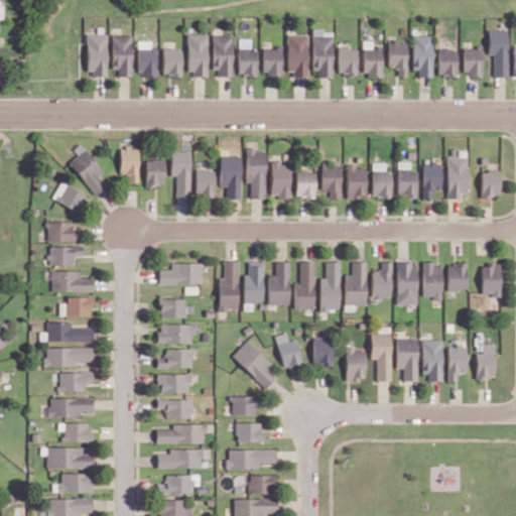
[(331,77),(331,35),(320,35),(320,27),(311,27),(311,77),(331,77)]
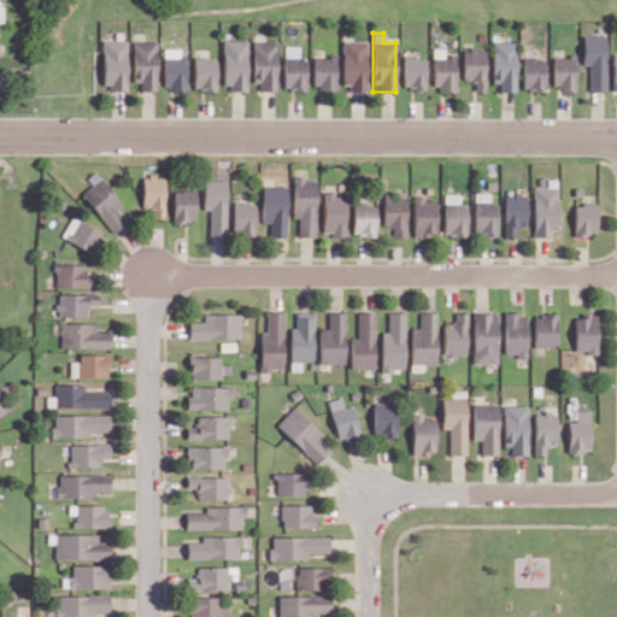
[(588,90),(605,90),(605,35),(582,35),(581,65),(588,65),(588,90)]
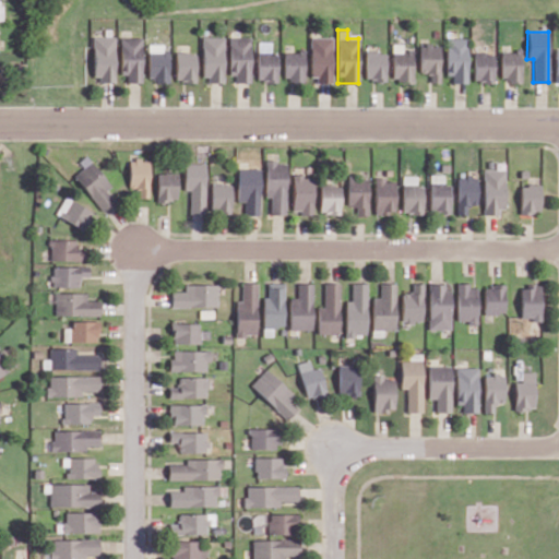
[(114,36),(93,36),(93,82),(114,82),(114,36)]
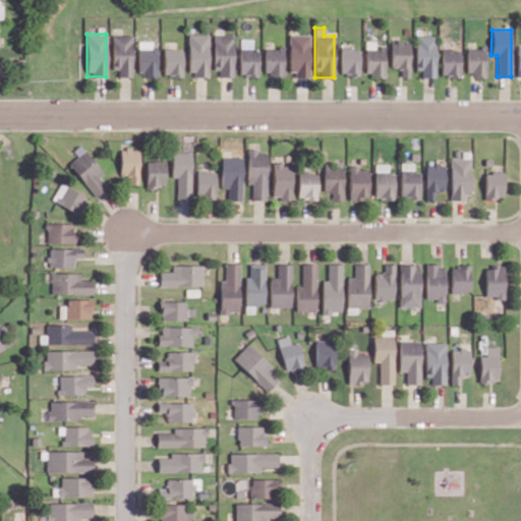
[(188,76),(208,76),(207,34),(187,35),(188,76)]
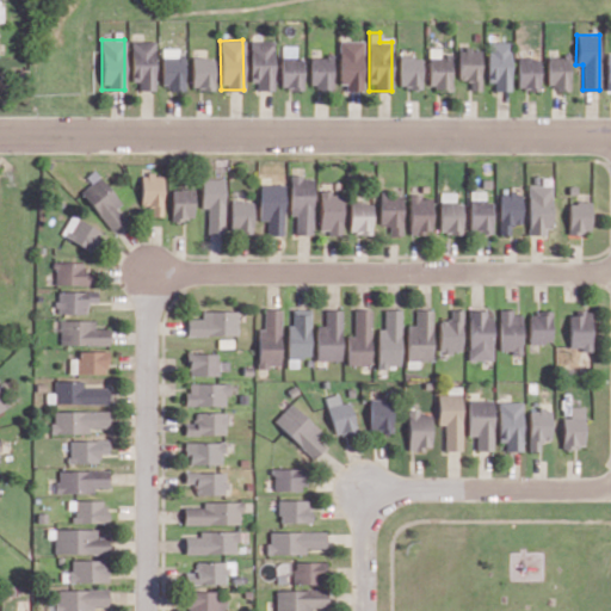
[(251,90),(272,90),(272,39),(250,41),(251,90)]
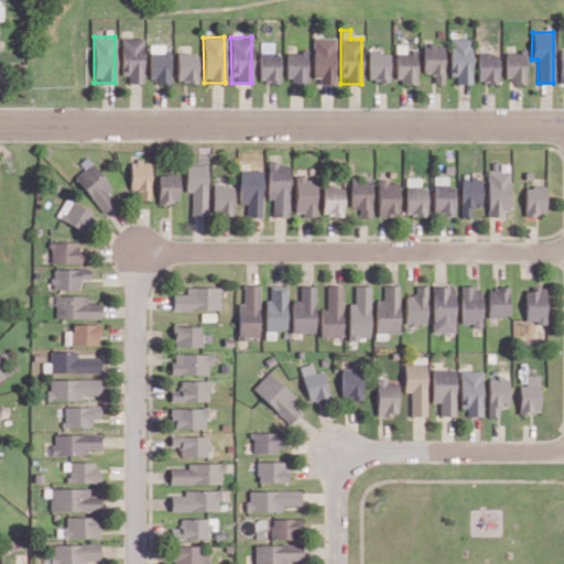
[(141,38),(120,38),(121,75),(127,75),(127,83),(142,83),(141,38)]
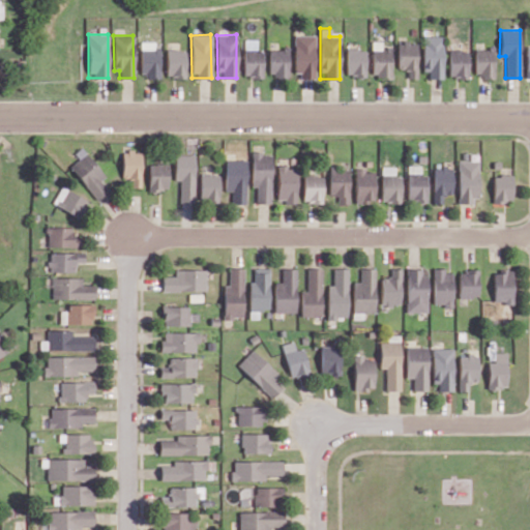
[(295,78),(315,78),(314,35),(294,35),(295,78)]
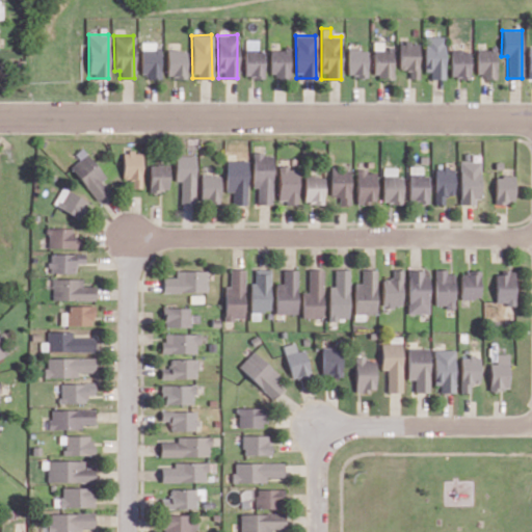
[(444,35),(423,36),(424,72),(429,72),(430,79),(445,78),(444,35)]
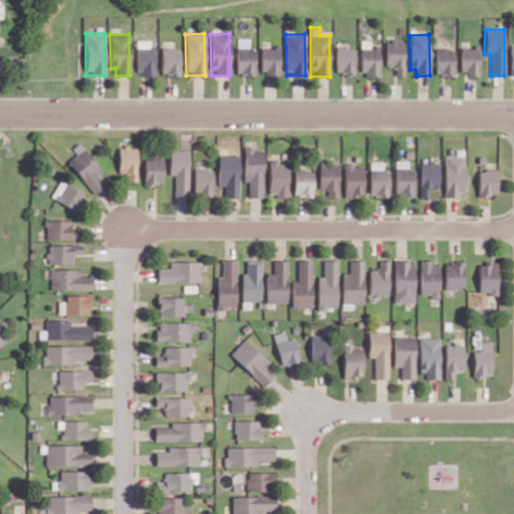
[(378,46),(369,46),(369,40),(360,40),(360,76),(379,76),(378,46)]
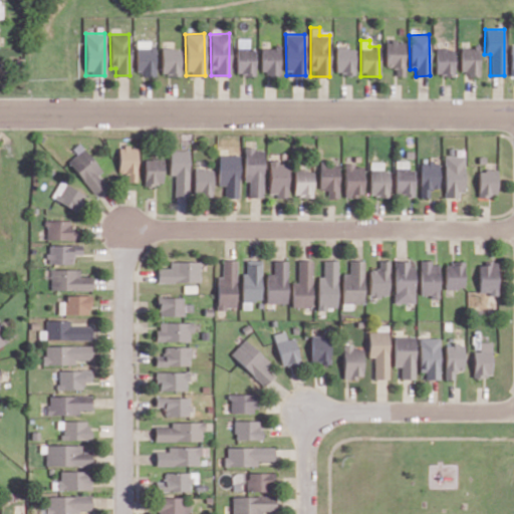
[(404,41),(384,41),(384,67),(394,67),(394,75),(404,76),(404,41)]
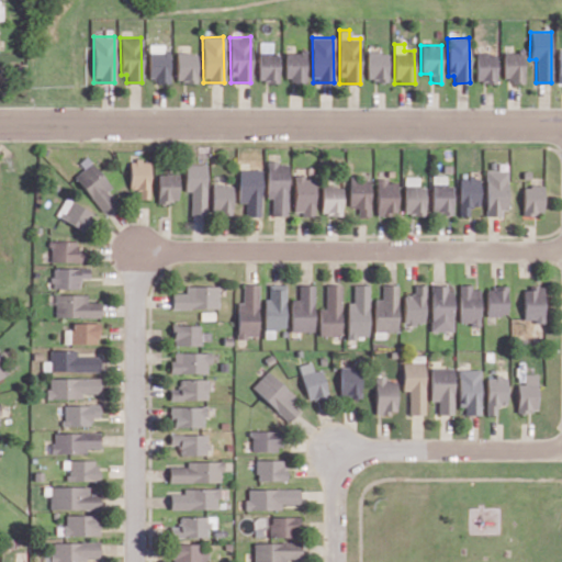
[(148,51),(147,81),(168,81),(168,51),(148,51)]
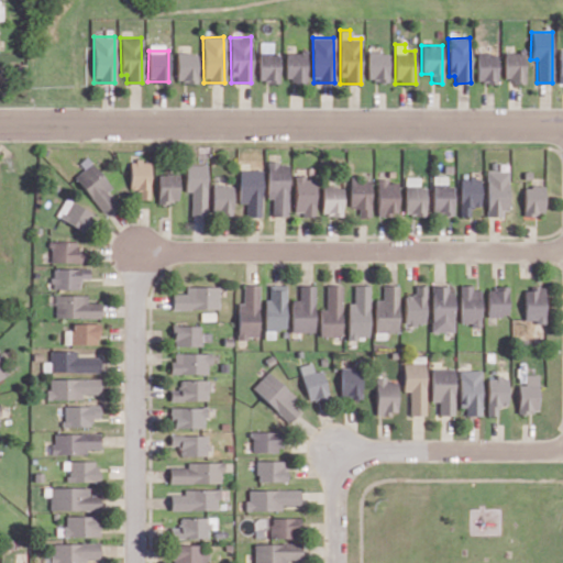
[(366,52),(367,81),(388,80),(387,51),(366,52)]
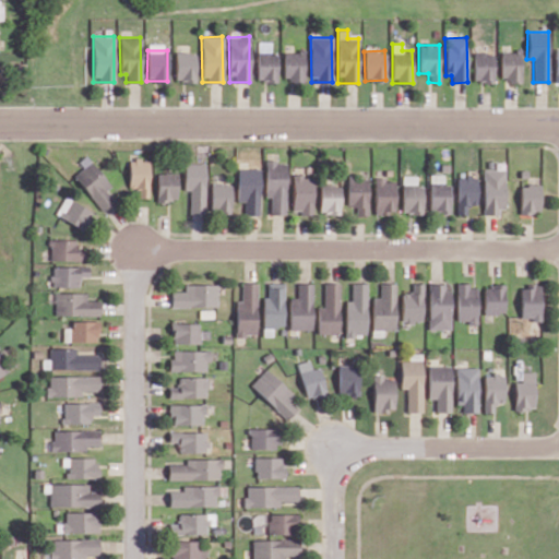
[(284,80),(304,80),(302,51),(283,51),(284,80)]
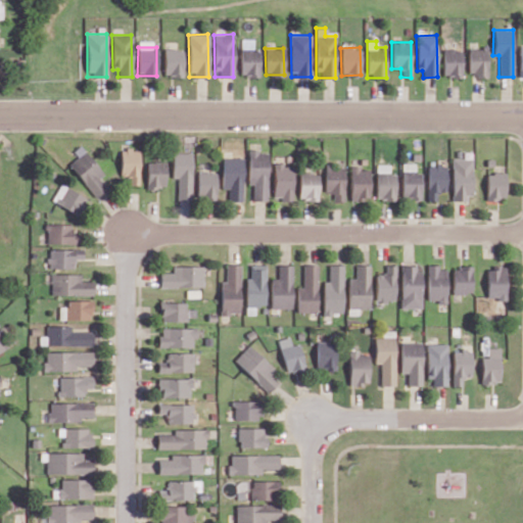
[(468,48),(468,76),(487,76),(486,48),(468,48)]
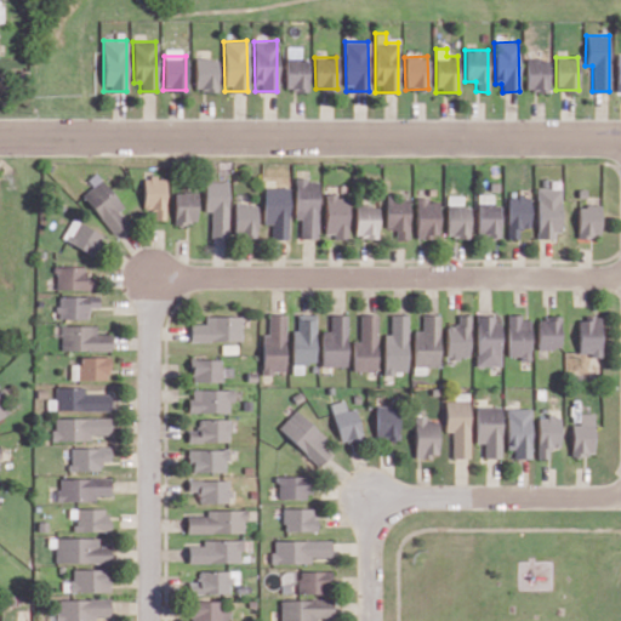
[(216,58),(193,58),(194,91),(216,91),(216,58)]
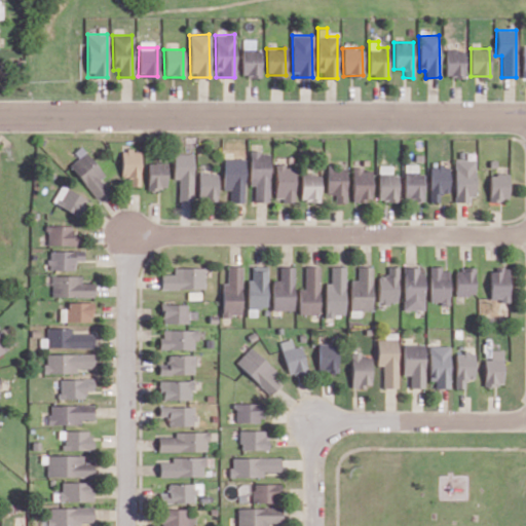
[(240,49),(241,76),(260,76),(259,49),(240,49)]
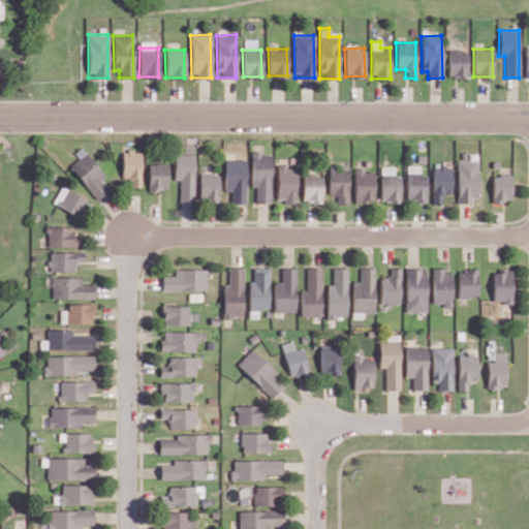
[(467,76),(466,50),(447,50),(447,78),(467,76)]
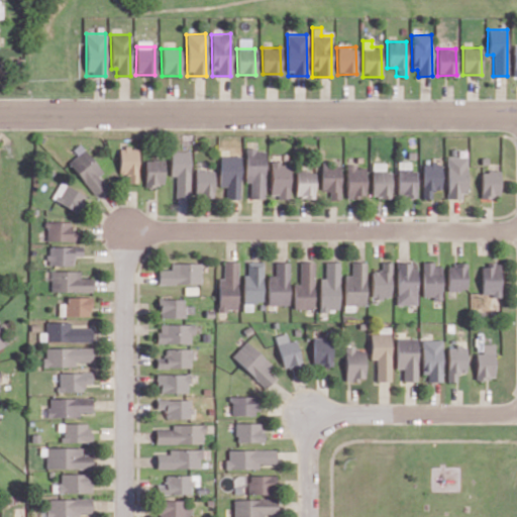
[(105,185),(97,175),(101,172),(81,146),(65,160),(94,195),(105,185)]
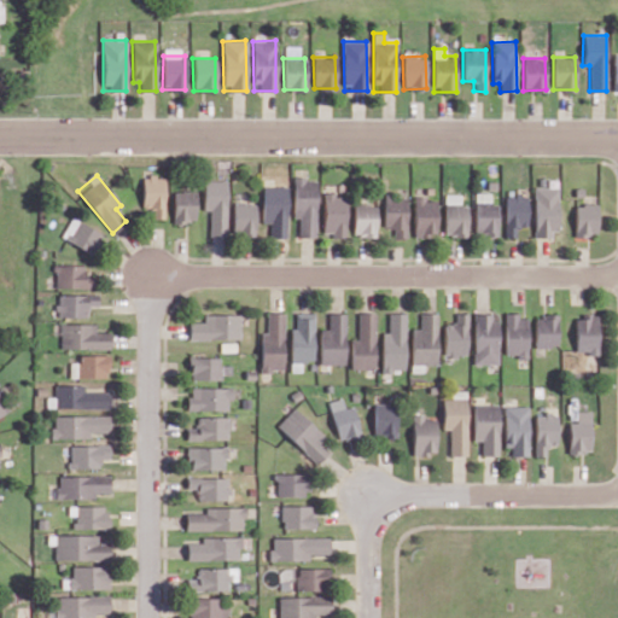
[(164,175),(141,176),(141,208),(152,208),(152,219),(164,217),(164,175)]
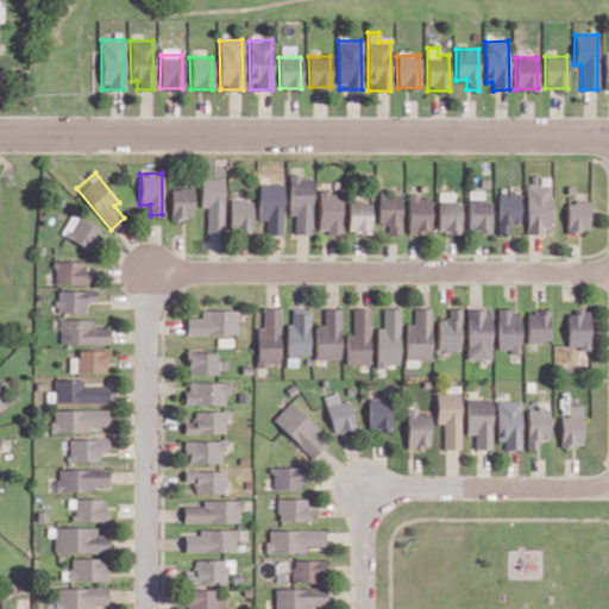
[(312,175),(289,176),(290,214),(295,214),(295,233),(313,233),(312,175)]
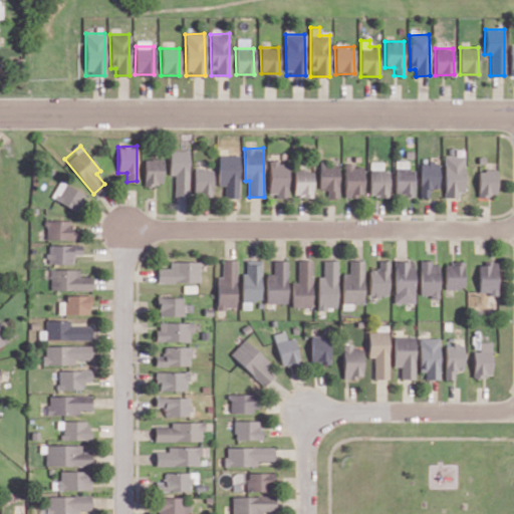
[(170,175),(174,175),(175,197),(189,197),(188,150),(169,151),(170,175)]
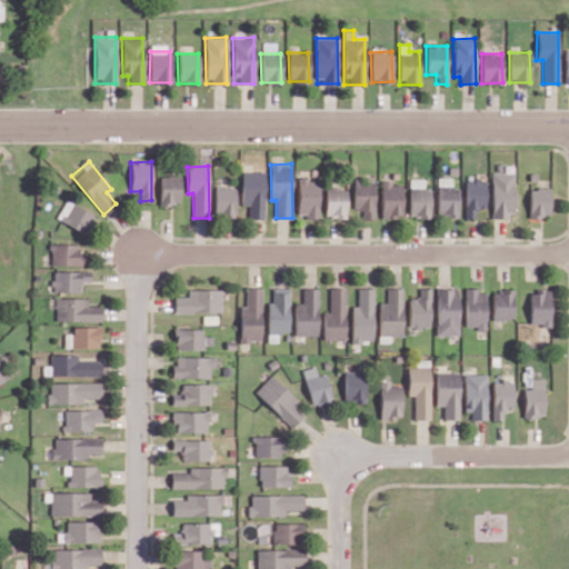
[(265,171),(241,171),(242,205),(249,205),(249,219),(265,219),(265,171)]
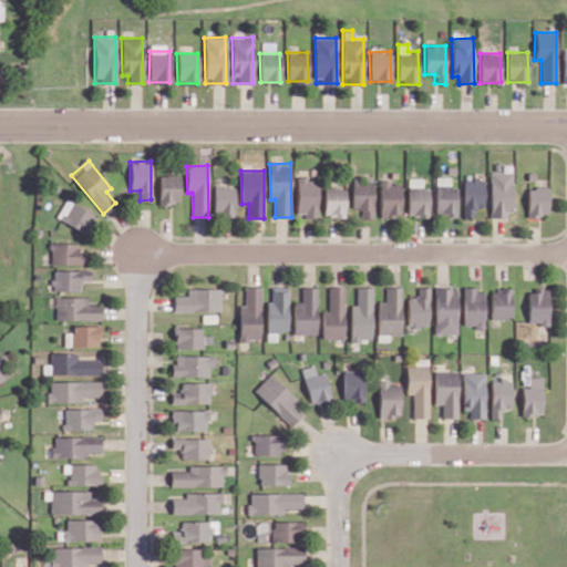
[(511,172),(490,172),(490,217),(509,218),(511,172)]
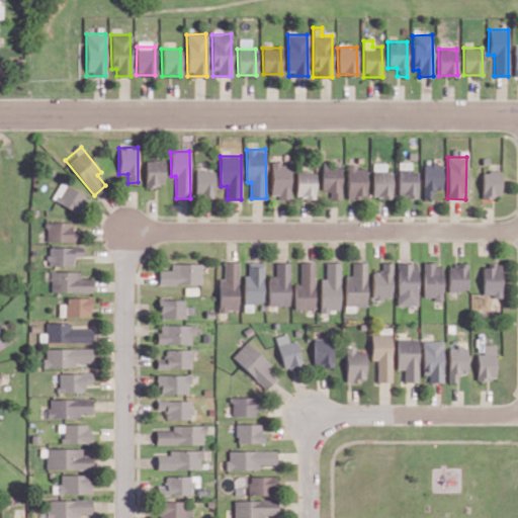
[(164,186),(164,159),(145,160),(146,186),(164,186)]
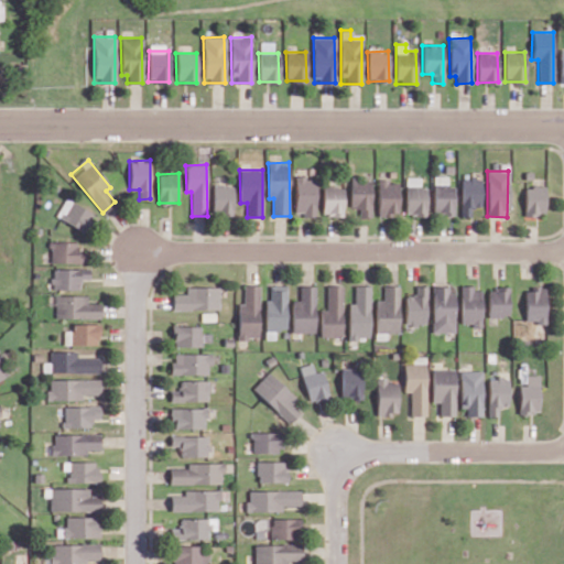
[(453,185),(447,185),(447,176),(433,175),(432,214),(453,215),(453,185)]
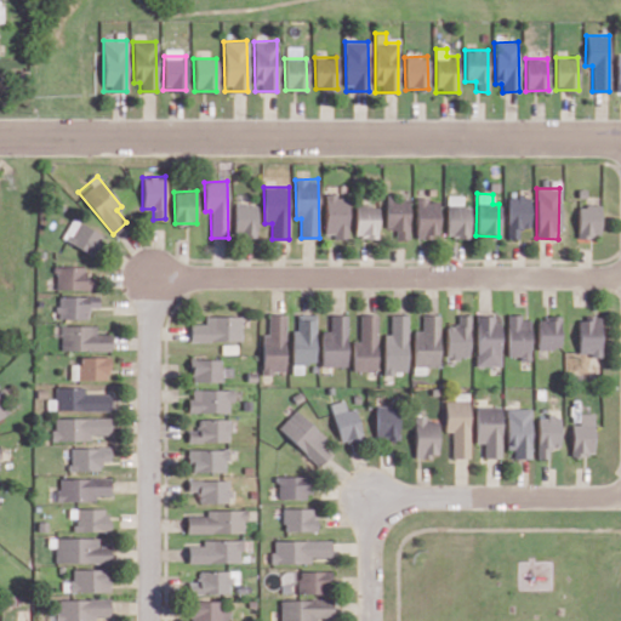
[(348,194),(325,194),(326,237),(348,237),(348,194)]
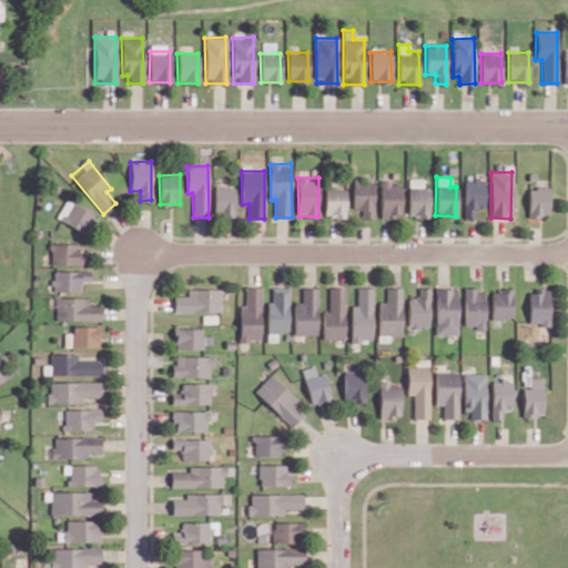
[(423,179),(408,178),(407,216),(428,216),(428,188),(423,188),(423,179)]
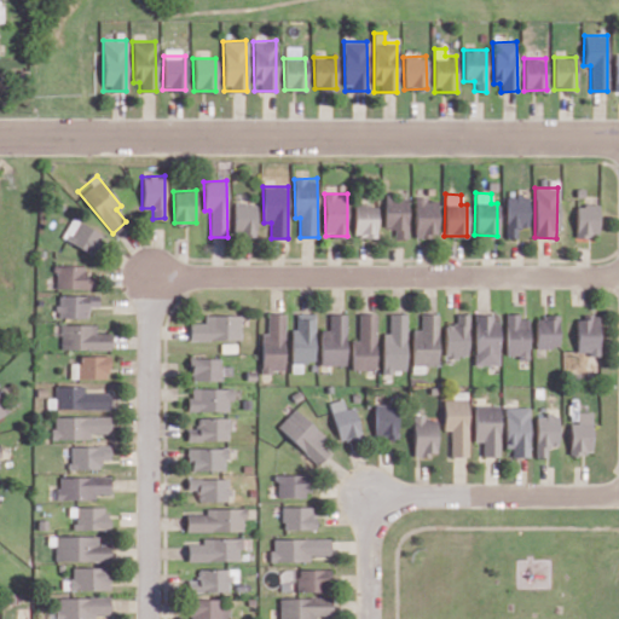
[(504,195),(504,237),(516,237),(516,227),(527,227),(527,196),(504,195)]
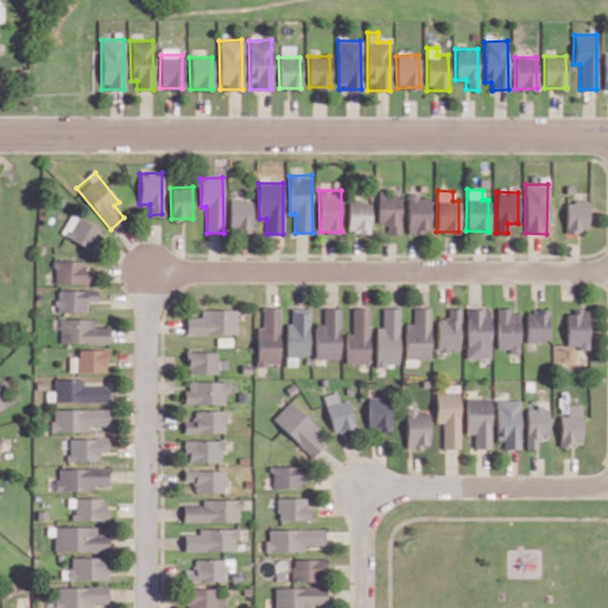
[(400,192),(378,192),(378,223),(387,223),(387,234),(400,234),(400,192)]
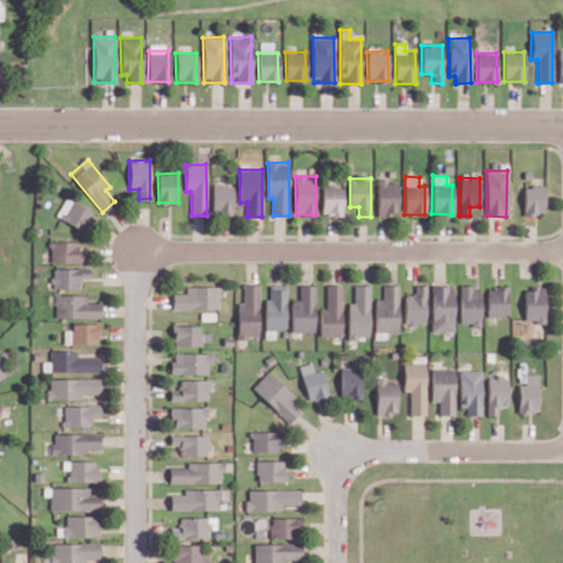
[(376,214),(397,214),(398,180),(377,180),(376,214)]
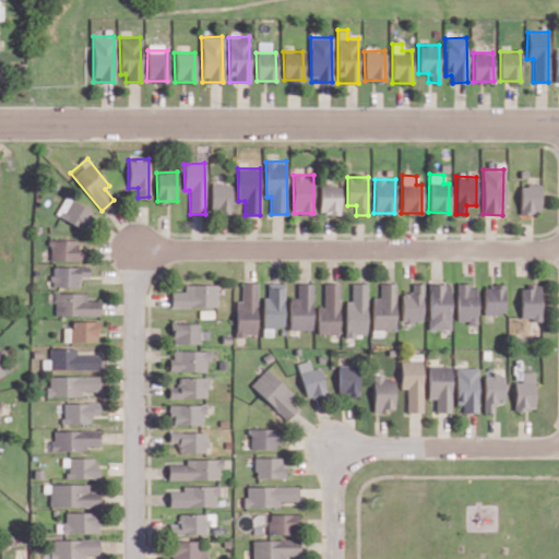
[(232,182),(211,183),(212,213),(232,213),(232,182)]
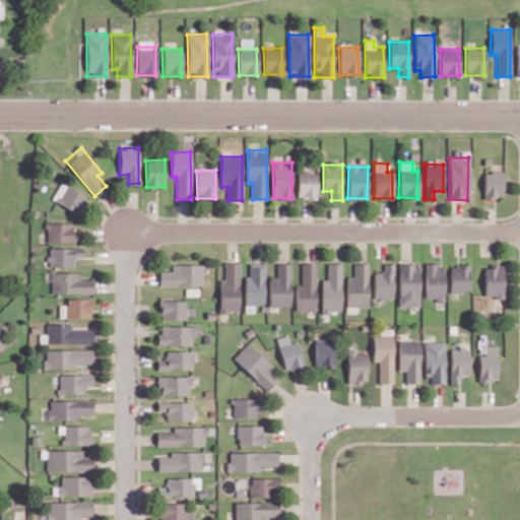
[(298,198),(317,198),(317,172),(298,171),(298,198)]
